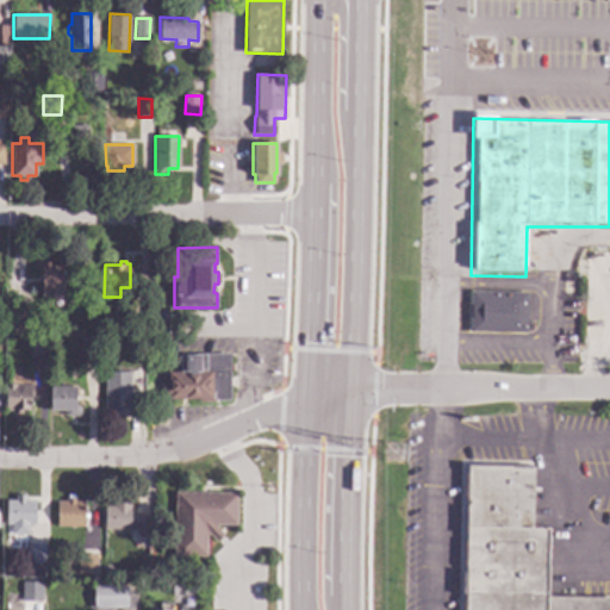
[(51,265),(61,265),(61,291),(54,291),(54,294),(41,294),(41,262),(51,262),(51,265)]
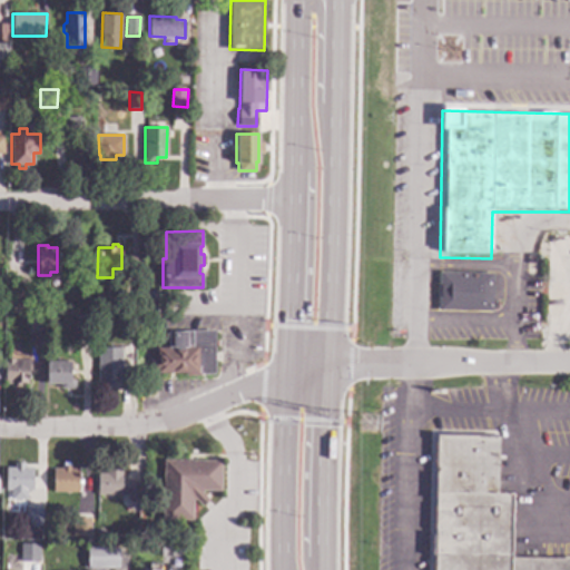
[(492,311),(438,310),(439,272),(493,273),(492,311)]
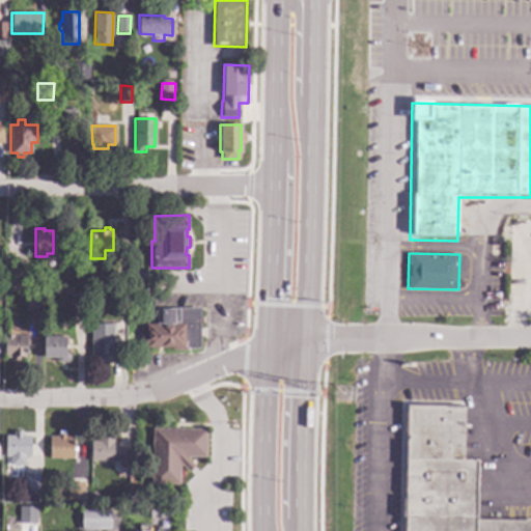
[(43,294),(42,309),(28,308),(28,292),(43,294)]
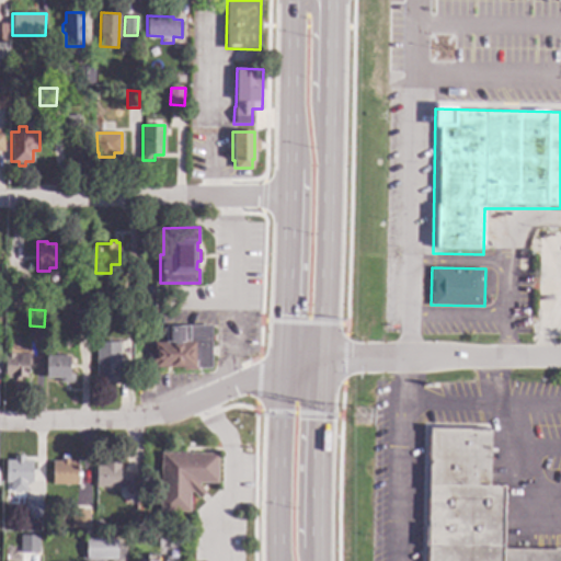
[(210,368),(196,368),(196,369),(182,369),(182,367),(153,366),(153,364),(148,364),(148,353),(155,353),(155,342),(165,342),(165,324),(210,324),(210,368)]
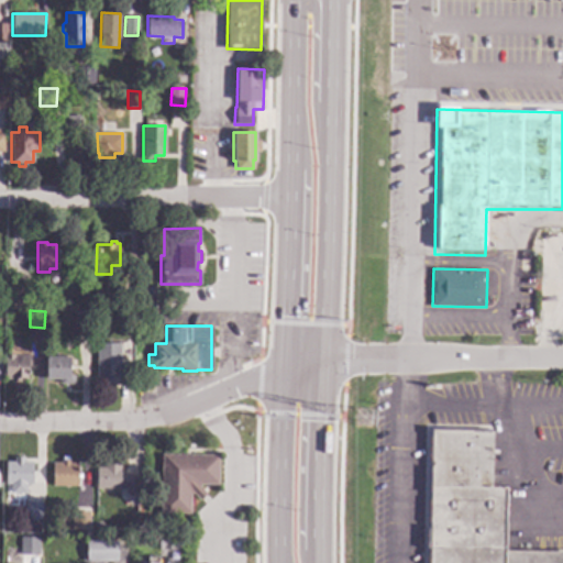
[(120,363),(129,363),(129,383),(106,383),(107,377),(96,377),(97,342),(120,343),(120,363)]
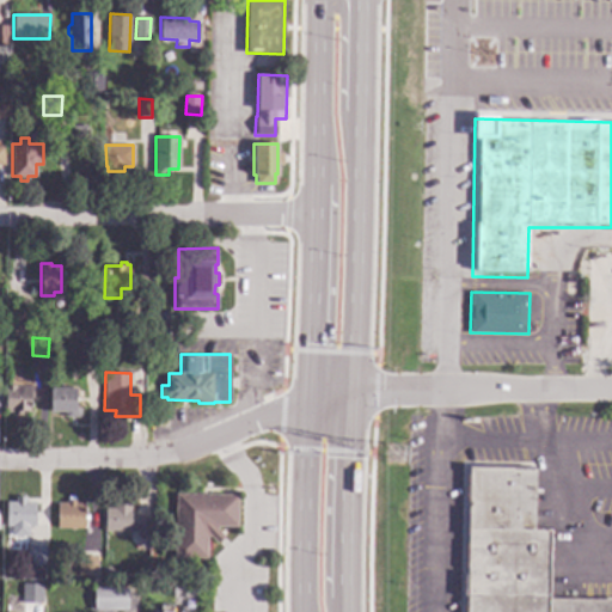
[(32,386),(32,392),(31,392),(30,412),(23,411),(23,415),(13,414),(13,411),(5,411),(5,385),(32,386)]
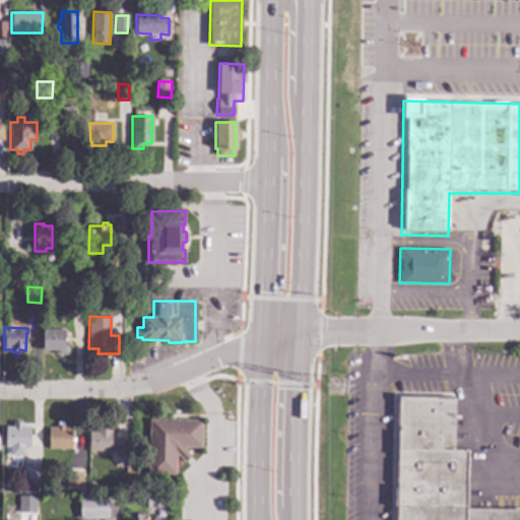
[(64,345),(68,345),(68,354),(55,353),(55,350),(42,349),(42,328),(65,329),(64,345)]
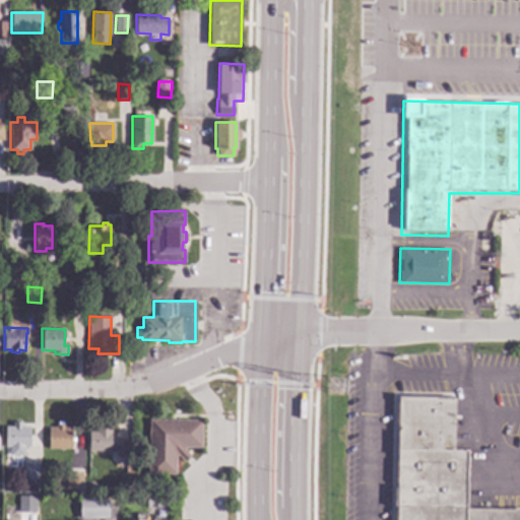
[(453,449),(467,449),(466,507),(519,508),(519,519),(391,519),(394,398),(398,393),(454,394),(453,449)]
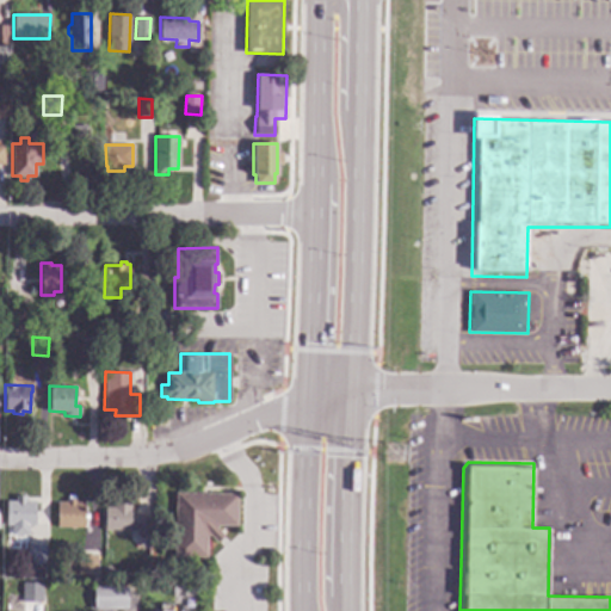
[(238,493),(236,557),(173,556),(176,491),(238,493)]
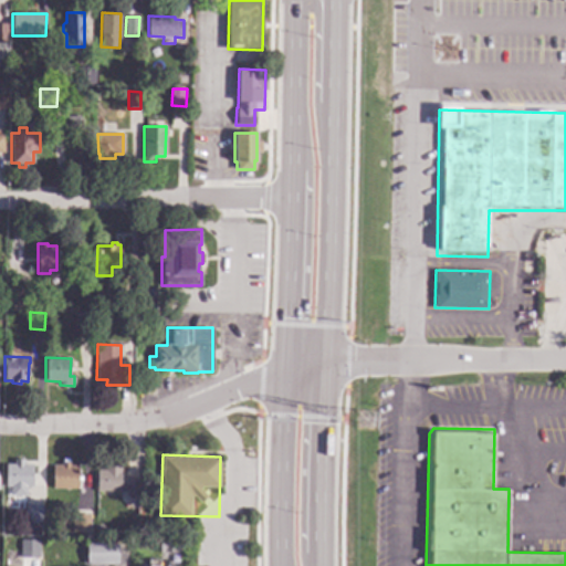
[(23,463),(32,463),(32,486),(27,486),(27,495),(10,495),(10,486),(6,486),(6,462),(13,463),(13,459),(23,459),(23,463)]
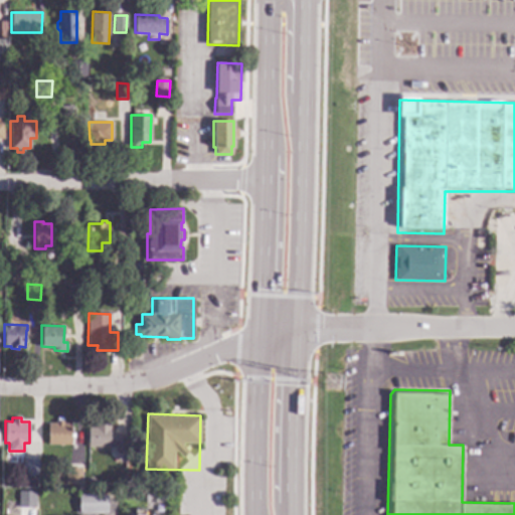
[(62,422),(70,422),(70,444),(47,444),(48,422),(55,422),(55,417),(63,417),(62,422)]
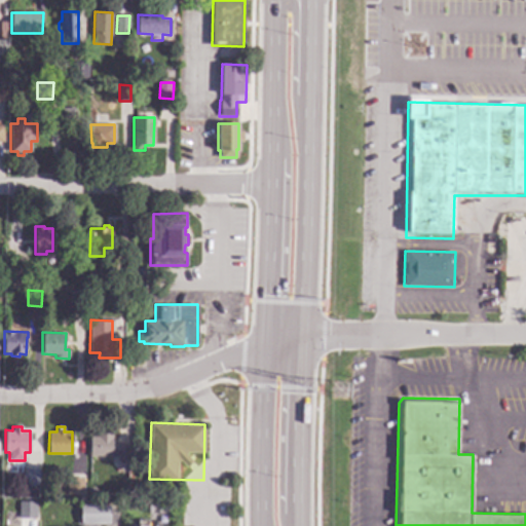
[(112,443),(126,443),(126,458),(118,458),(118,455),(89,455),(89,436),(97,436),(97,431),(112,431),(112,443)]
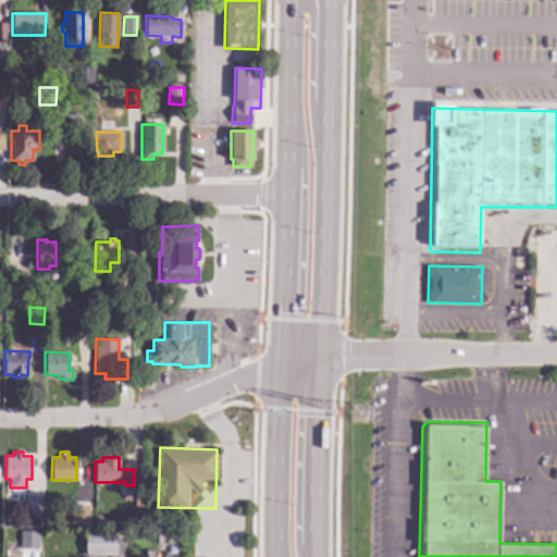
[(41,496),(40,515),(24,514),(25,495),(41,496)]
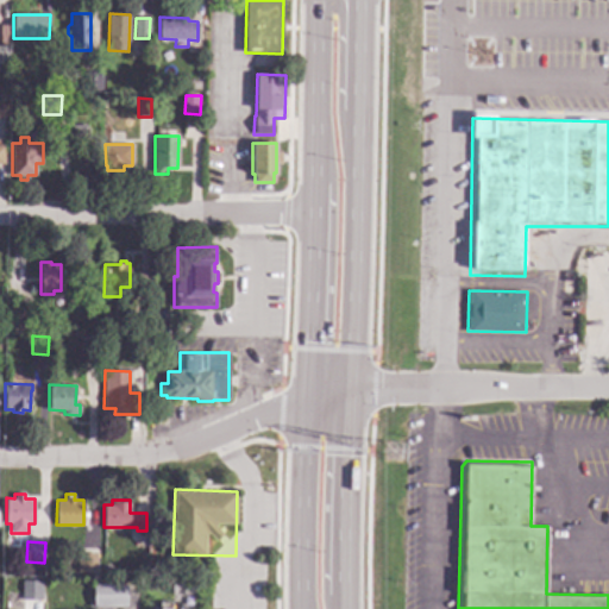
[(193,595),(171,595),(171,575),(193,575),(193,595)]
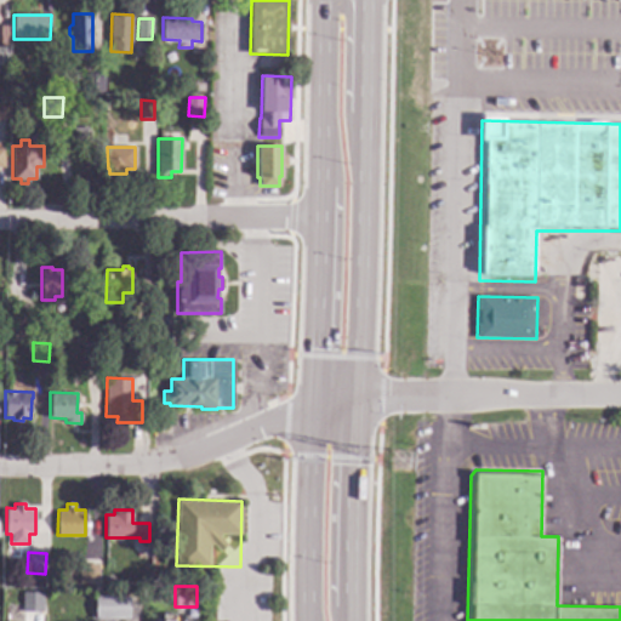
[(43,591),(43,611),(22,611),(22,591),(43,591)]
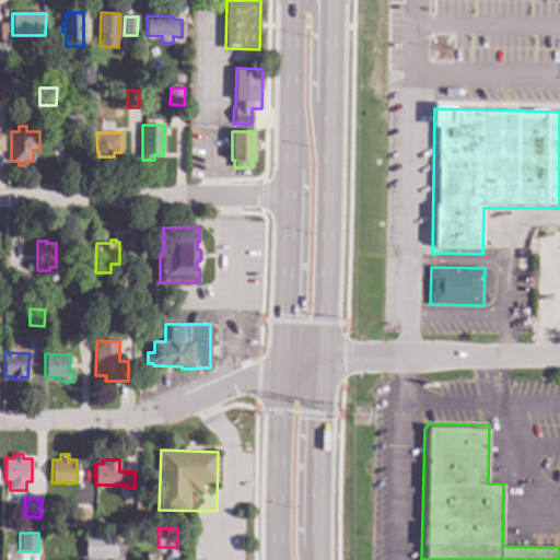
[(116,557),(85,557),(85,536),(116,536),(116,557)]
